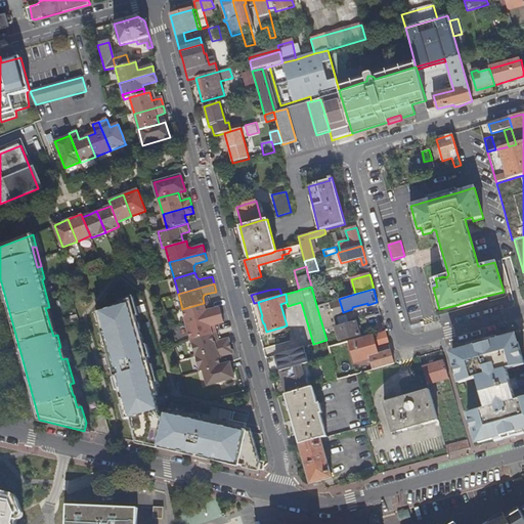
[(469,301),(470,305),(487,300),(486,296),(469,301)]
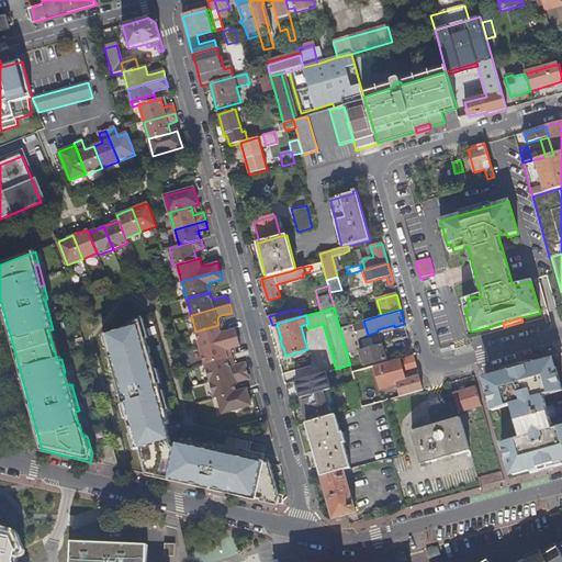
[(212,490),(277,504),(279,494),(273,475),(282,473),(280,465),(247,459),(247,458),(187,445),(186,446),(178,445),(177,448),(172,447),(166,425),(169,424),(141,321),(105,335),(136,450),(141,449),(147,474),(212,490)]
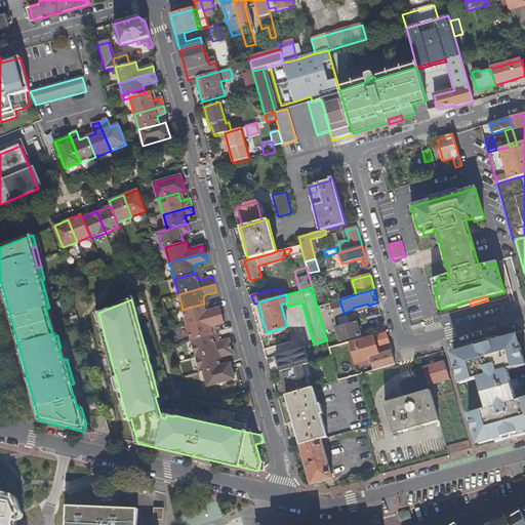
[(335,327),(337,326),(334,315),(332,315),(329,303),(317,306),(324,330),(335,327)]
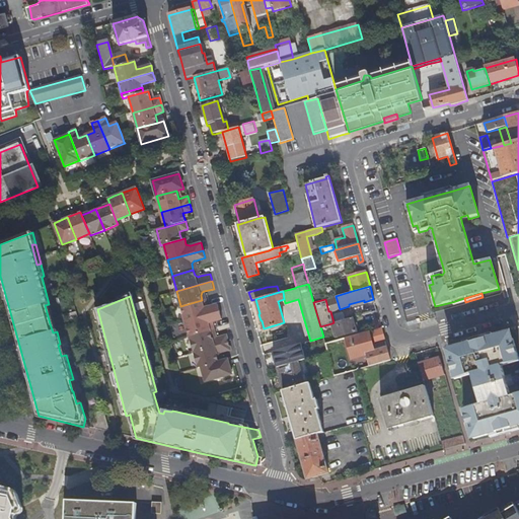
[(202,300),(180,306),(184,321),(220,311),(218,304),(208,307),(206,307),(203,306),(202,300)]
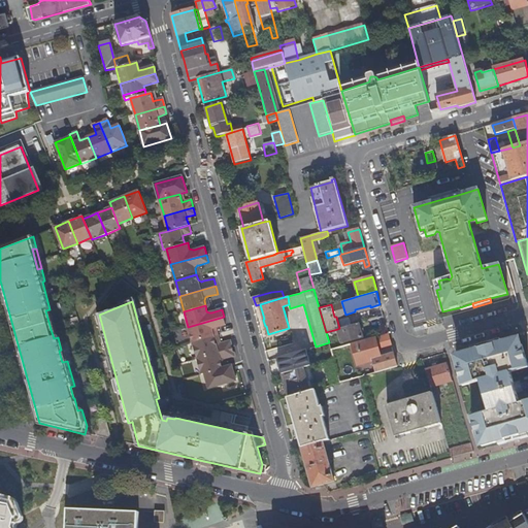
[(58,337),(58,335),(50,309),(45,310),(51,329),(54,338),(58,337)]
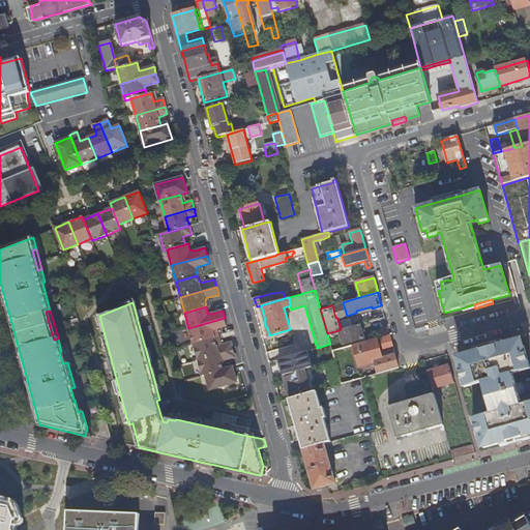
[(227,326),(225,318),(188,328),(193,344),(214,337),(213,332),(215,329),(217,329),(227,326)]
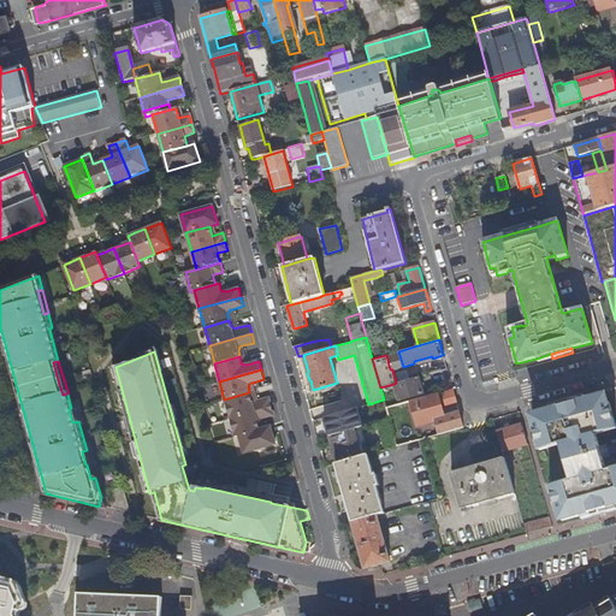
[(422,394),(419,377),(396,383),(394,384),(398,401),(422,394)]
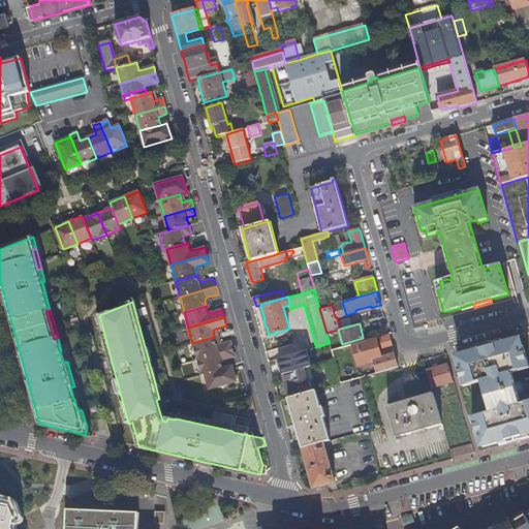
[(376,338),(352,344),(359,366),(370,363),(371,365),(374,364),(376,373),(398,367),(394,352),(381,356),(379,350),(393,347),(392,345),(389,334),(376,338)]
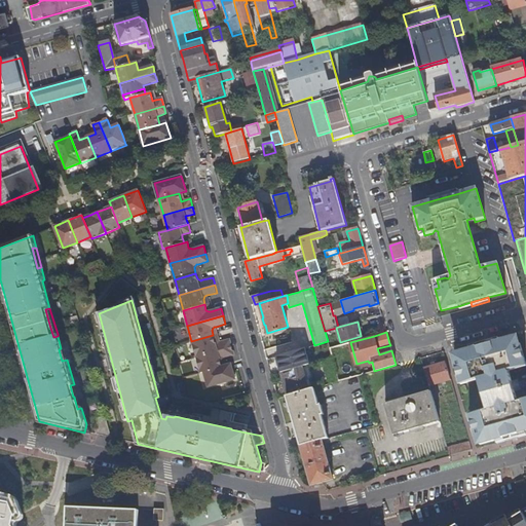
[(213,335),(191,341),(196,357),(231,347),(229,339),(220,342),(218,342),(215,341),(213,335)]
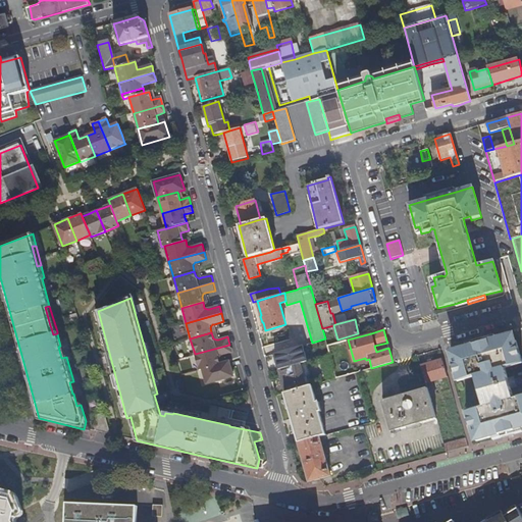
[(467,347),(464,348),(472,377),(476,375),(484,406),(480,407),(488,436),(493,434),(521,426),(521,395),(514,398),(511,387),(505,389),(504,384),(506,384),(504,377),(508,376),(505,367),(521,362),(521,359),(521,355),(517,356),(515,349),(519,348),(517,340),(514,341),(513,333),(497,338),(467,347)]
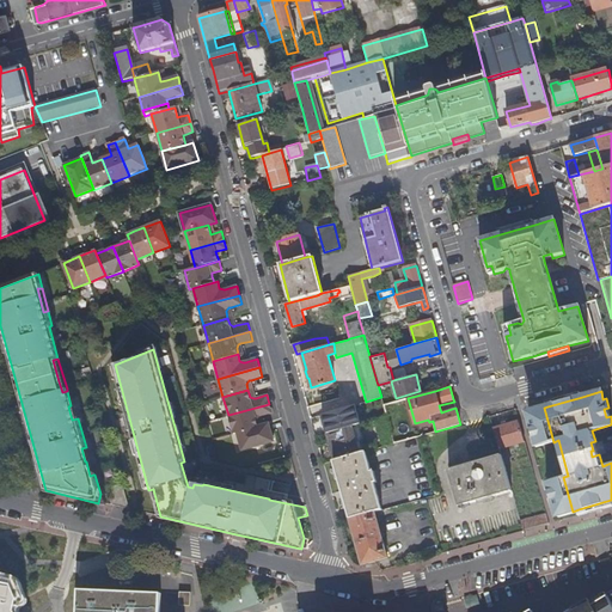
[(548,407),(582,397),(581,393),(571,396),(548,403),(548,407)]
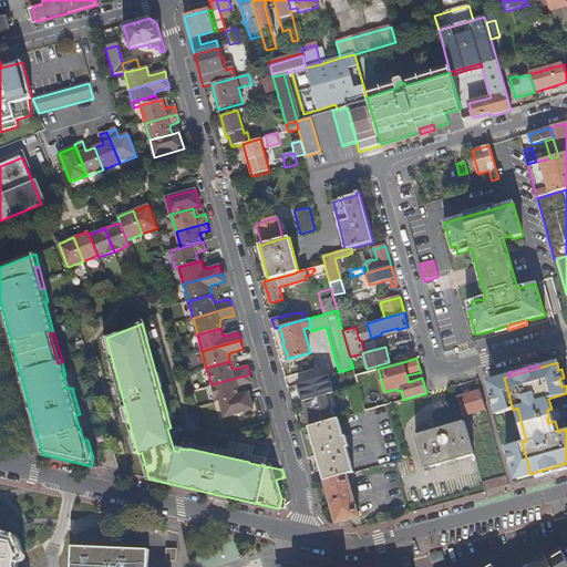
[(358,385),(354,374),(353,368),(339,372),(326,375),(331,393),(358,385)]
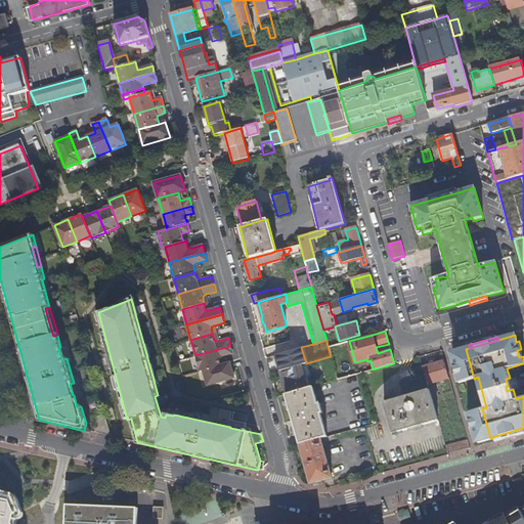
[(232,353),(230,346),(195,355),(200,370),(203,369),(225,363),(224,358),(226,355),(232,353)]
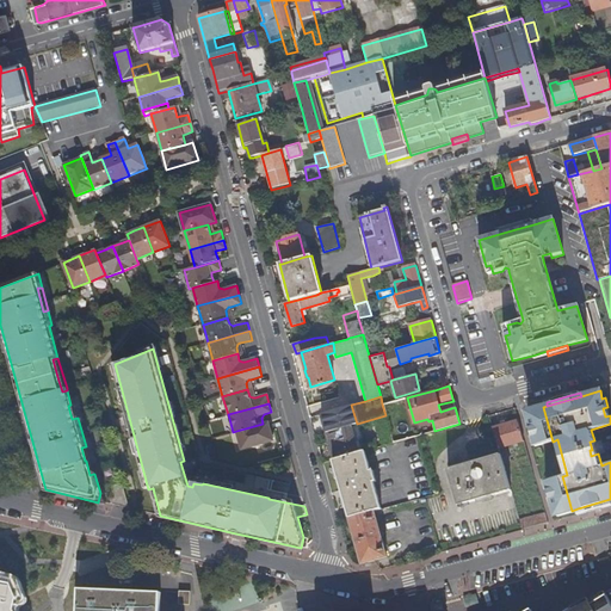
[(553,442),(543,407),(529,411),(531,419),(529,420),(531,429),(536,427),(537,436),(534,437),(536,445),(553,442)]
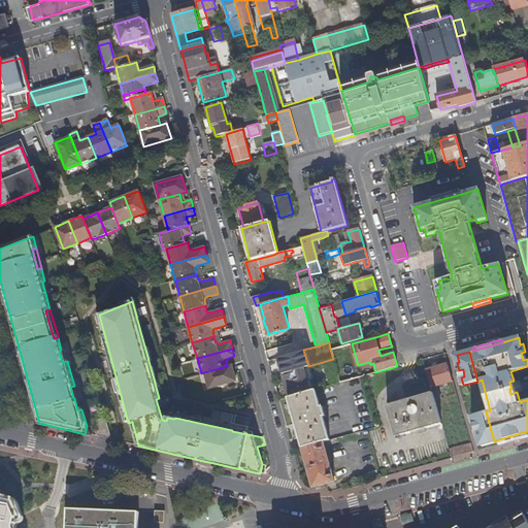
[(275,368),(277,374),(283,373),(295,369),(293,363),(275,368)]
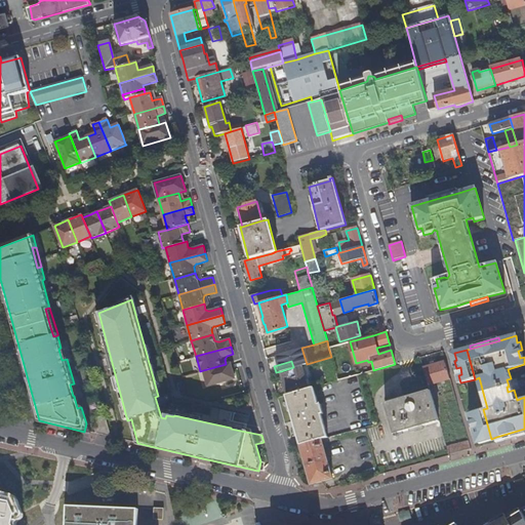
[(431,366),(422,368),(430,390),(432,399),(440,397),(436,384),(450,378),(445,362),(434,365),(434,363),(430,364),(431,366)]
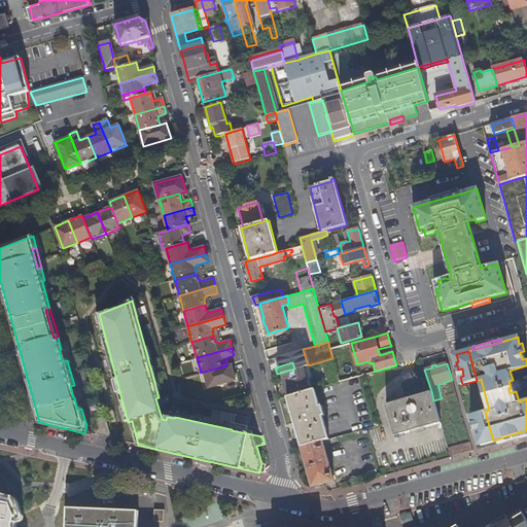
[(232,364),(226,365),(204,372),(208,387),(236,379),(232,364)]
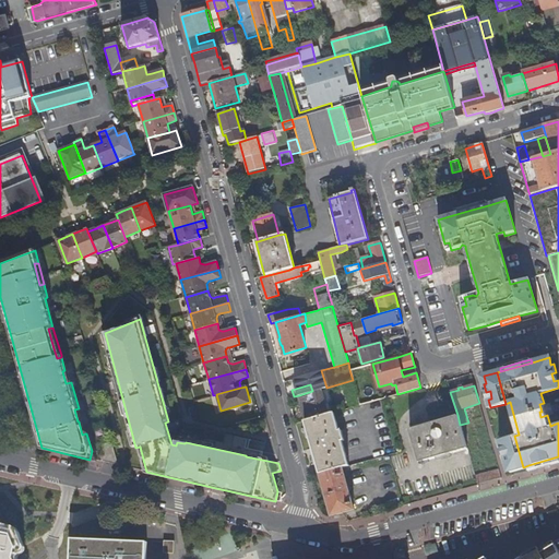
[(299,395),(306,420),(329,414),(321,389),(312,391),(299,395)]
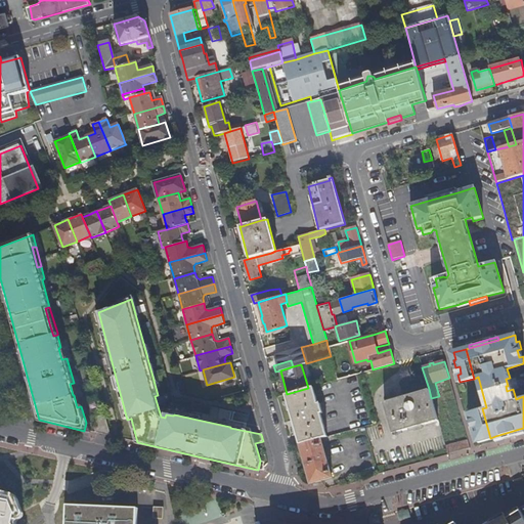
[(77,407),(80,406),(74,383),(70,384),(73,395),(74,395),(77,407)]
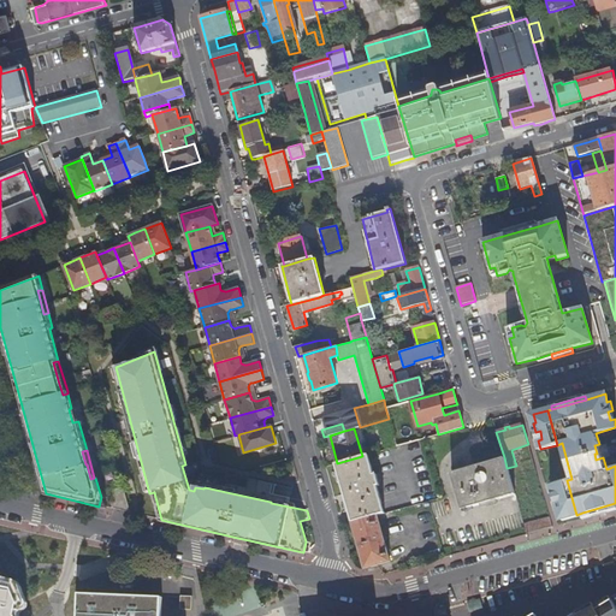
[(374,477),(368,454),(362,456),(337,463),(336,463),(351,516),(353,521),(378,515),(385,513),(384,508),(378,489),(380,487),(377,477),(374,477)]
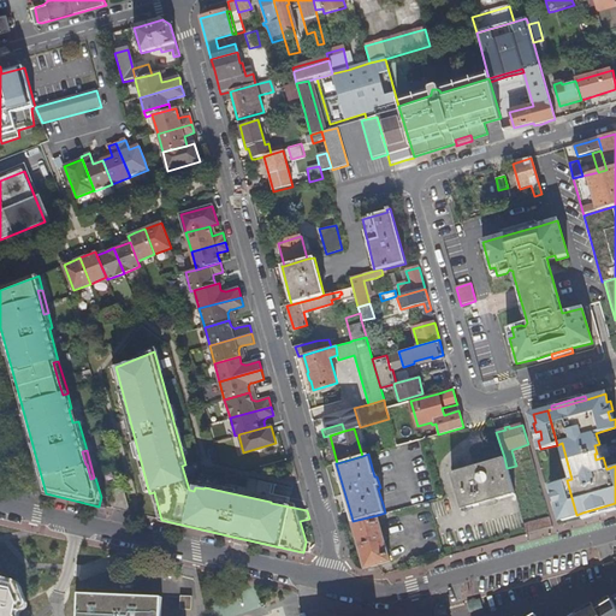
[(507,468),(504,457),(451,472),(462,509),(515,495),(507,468)]
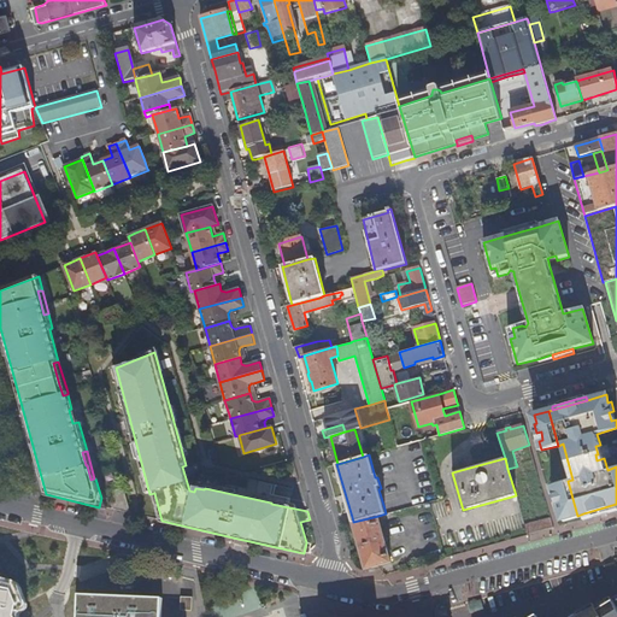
[(112,510),(128,506),(121,480),(105,485),(112,510)]
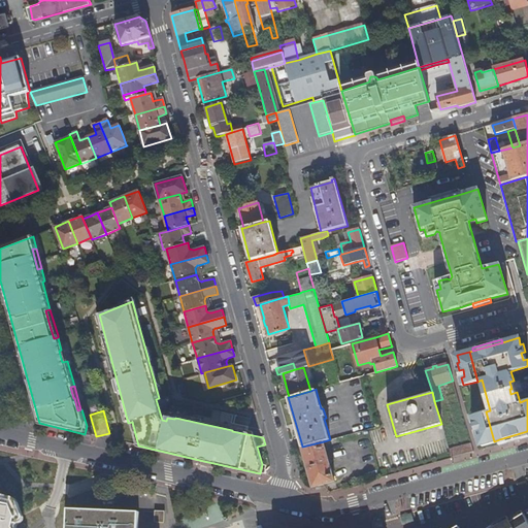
[(494,441),(486,411),(472,416),(474,424),(477,423),(481,430),(476,431),(479,438),(481,438),(483,444),(494,441)]
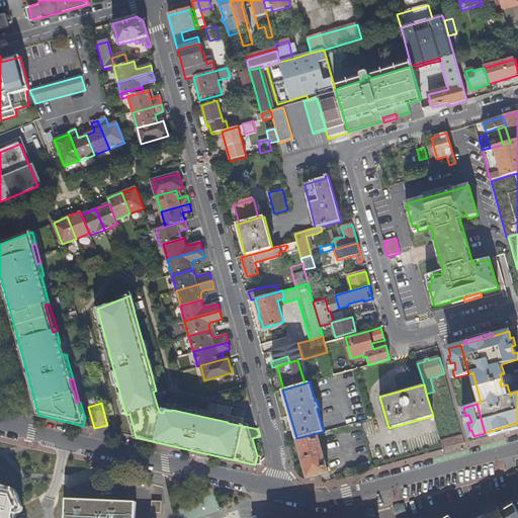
[(513,429),(517,427),(517,423),(490,431),(491,435),(513,429)]
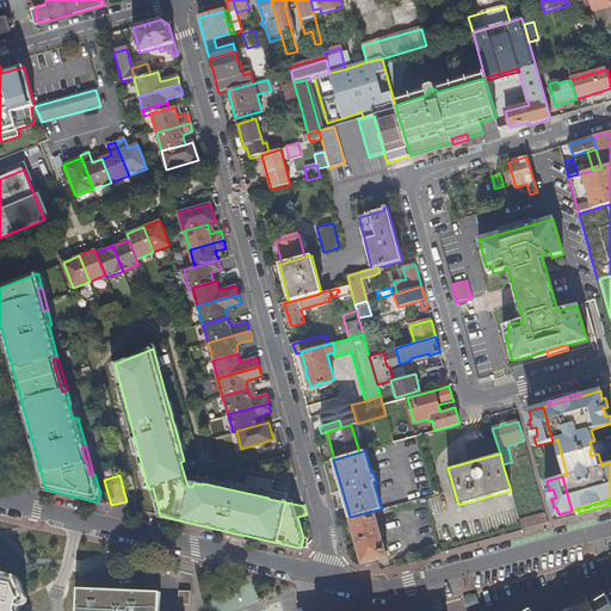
[(350,517),(364,565),(388,557),(375,511),(350,517)]
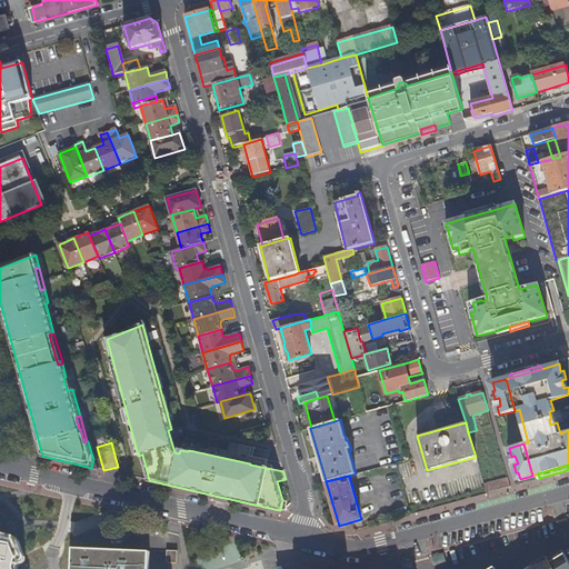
[(510,486),(508,478),(483,485),(486,492),(506,487),(510,486)]
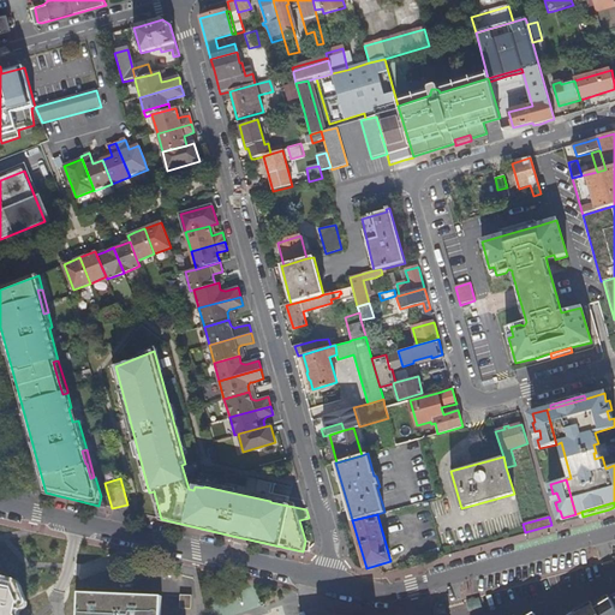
[(22,580),(0,574),(0,614),(27,614),(24,598),(22,580)]
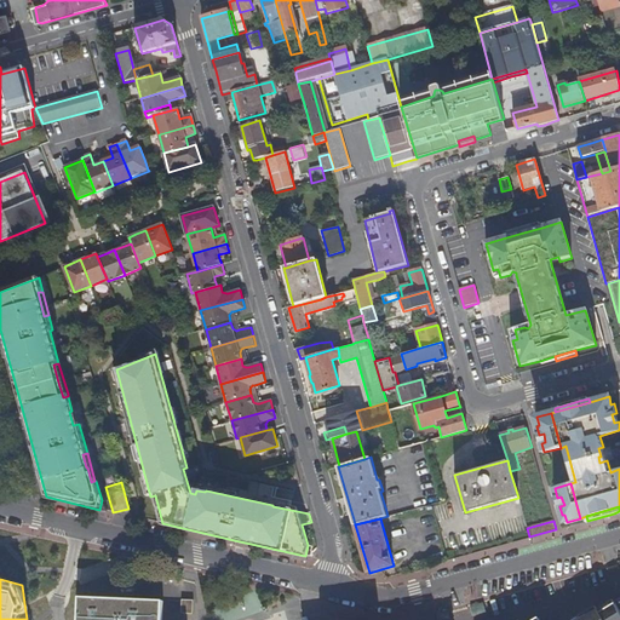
[(161,619),(162,602),(80,600),(79,619),(161,619)]
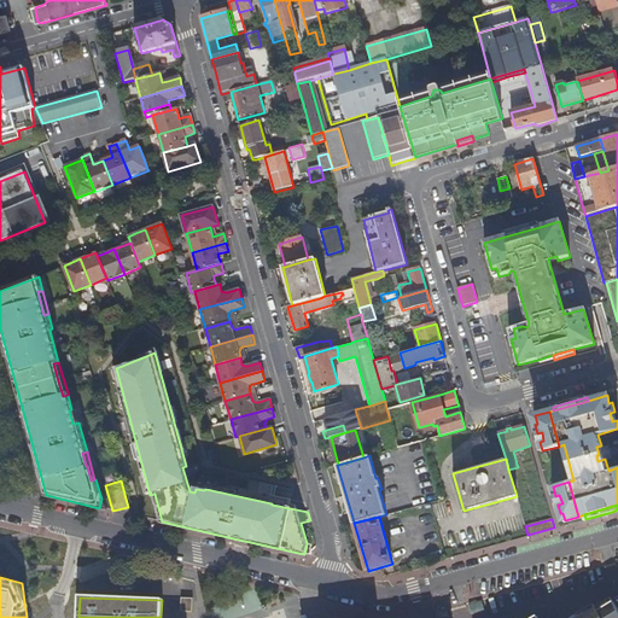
[(193,599),(192,599),(192,600),(182,600),(182,599),(181,599),(180,612),(192,612),(193,599)]
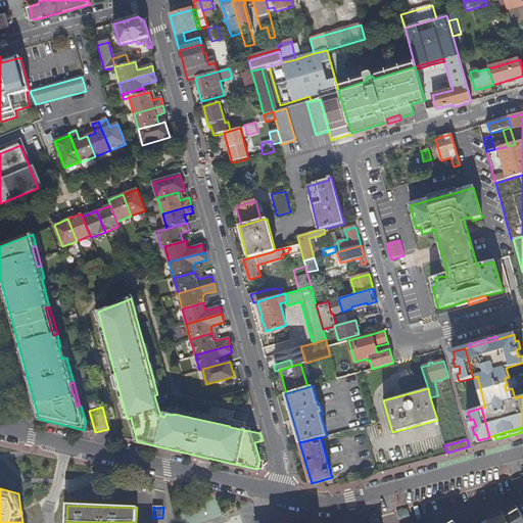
[(522,522),(522,513),(521,510),(508,518),(506,515),(491,522),(456,522),(454,522),(522,522)]
